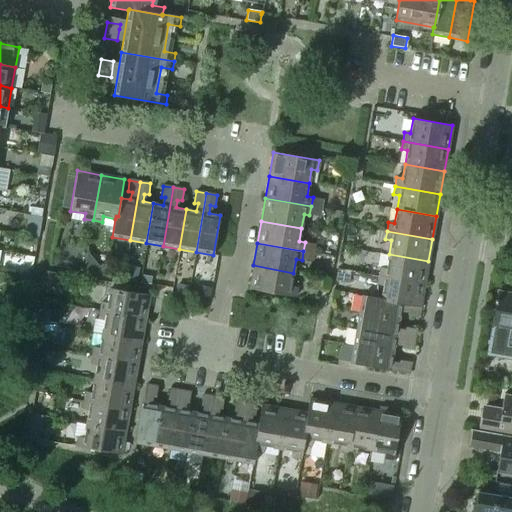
[(424,284),(428,261),(389,254),(386,269),(380,267),(379,276),(424,284)]
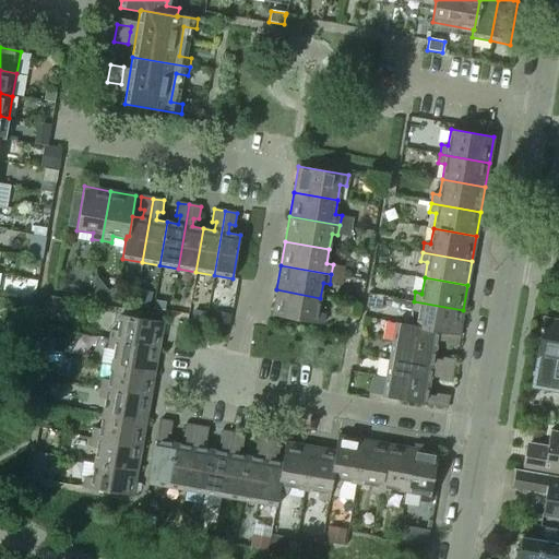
[(318,312),(320,298),(276,289),(272,316),(322,324),(324,313),(318,312)]
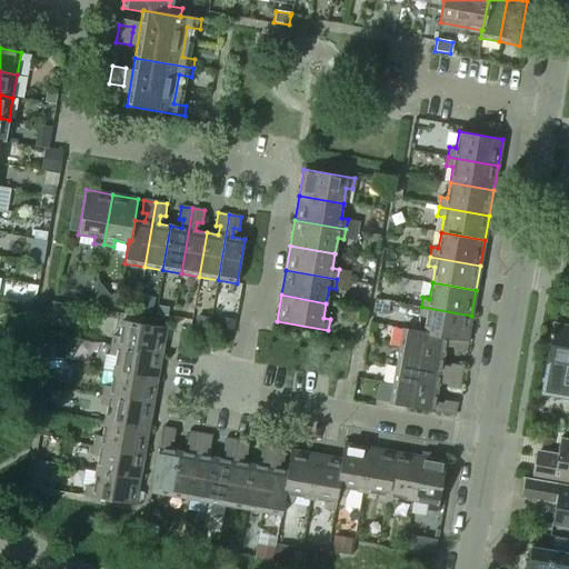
[(66,319),(68,306),(66,306),(51,302),(49,316),(66,319)]
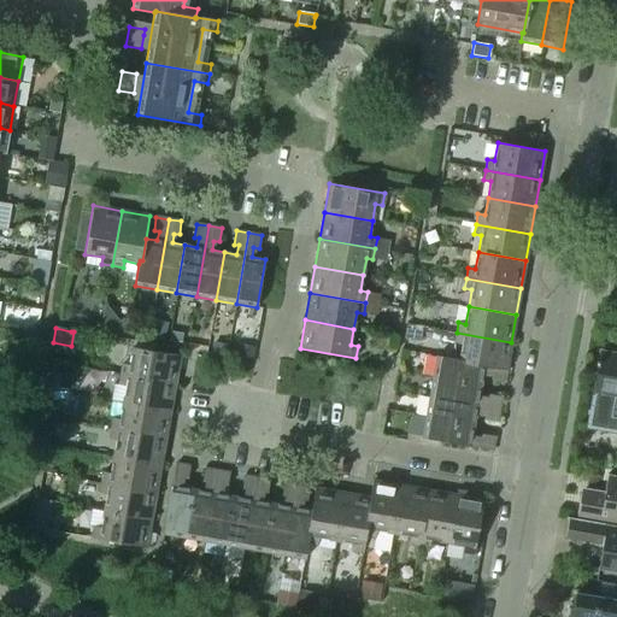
[(506,369),(511,342),(457,333),(454,344),(462,345),(459,360),(462,360),(506,369)]
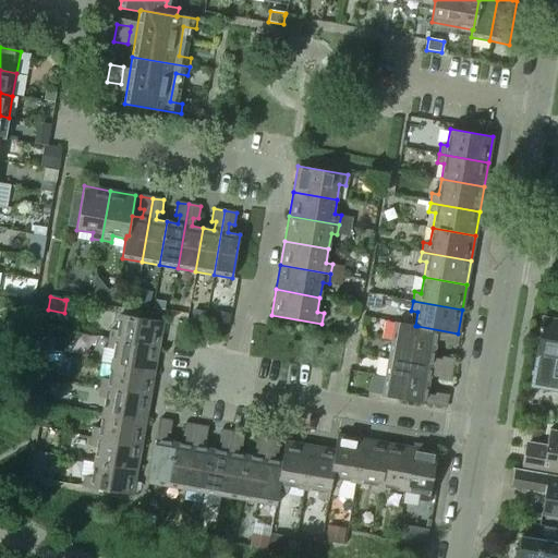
[(158,347),(164,322),(120,314),(117,330),(110,329),(109,338),(158,347)]
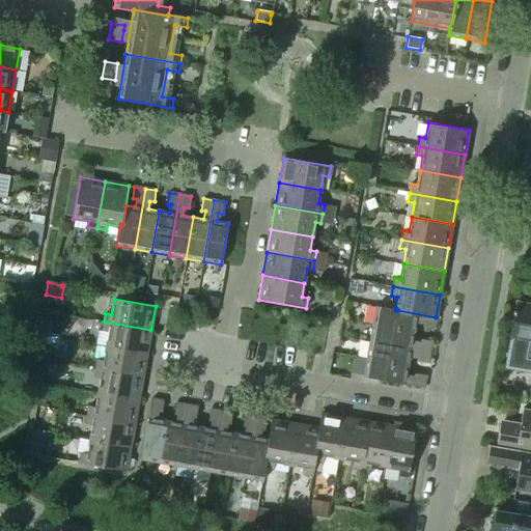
[(530,305),(516,303),(515,311),(513,310),(512,315),(514,315),(505,368),(530,372),(530,358),(528,358),(530,343),(530,342),(530,305)]
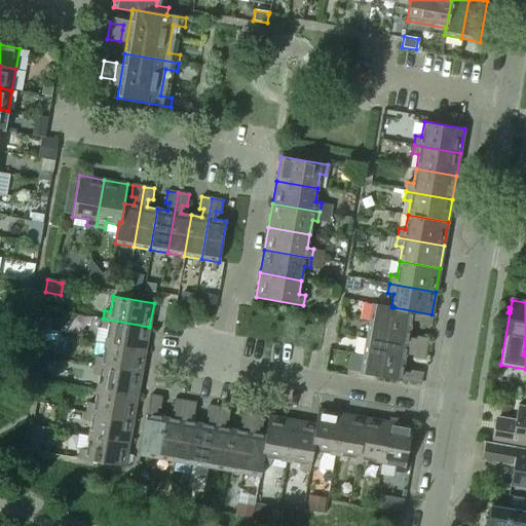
[(393,307),(391,307),(372,303),(369,322),(410,329),(411,318),(419,320),(418,324),(429,326),(431,314),(393,307)]
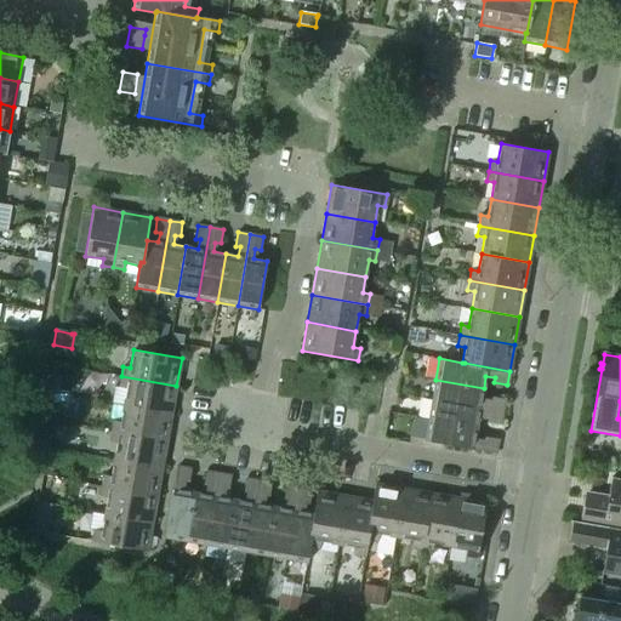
[(172,414),(176,386),(121,376),(119,387),(126,388),(124,405),(172,414)]
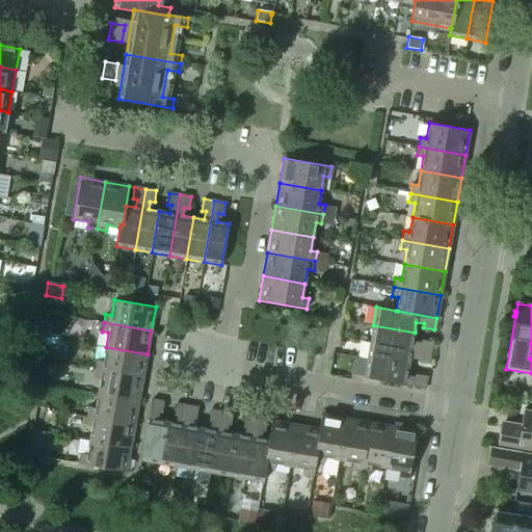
[(413,343),(415,333),(373,325),(370,342),(430,353),(432,342),(421,340),(421,344),(413,343)]
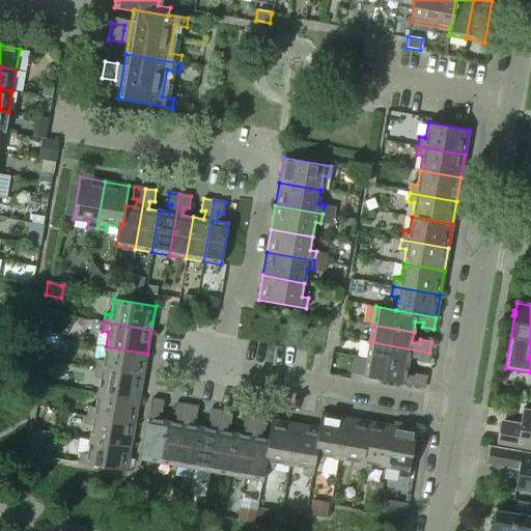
[(408,366),(410,356),(417,357),(417,361),(428,363),(429,353),(369,341),(366,359),(408,366)]
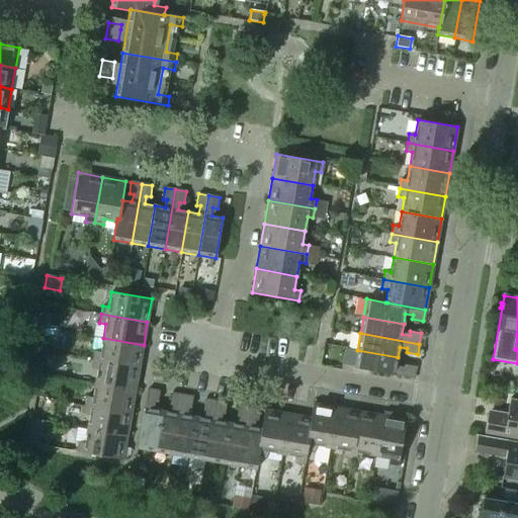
[(140,368),(144,345),(103,338),(100,352),(94,351),(93,360),(140,368)]
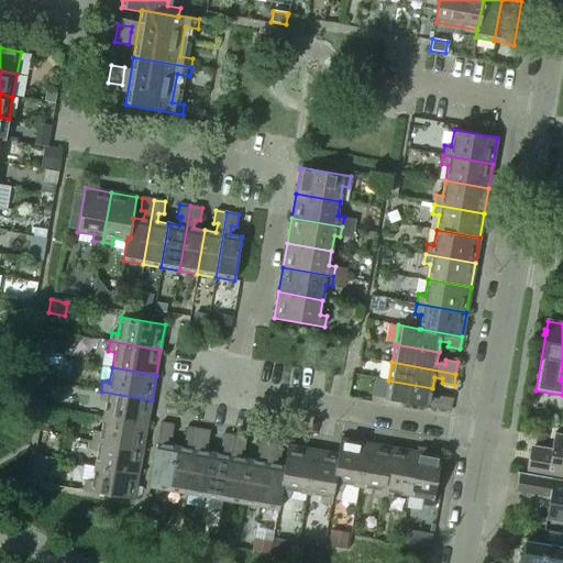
[(449,411),(451,398),(439,396),(439,401),(430,399),(432,388),(388,381),(385,399),(449,411)]
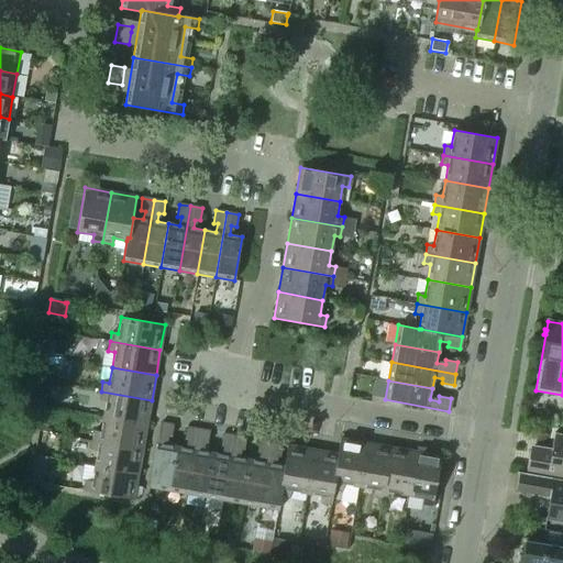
[(147,424),(152,400),(101,392),(99,400),(106,401),(103,417),(147,424)]
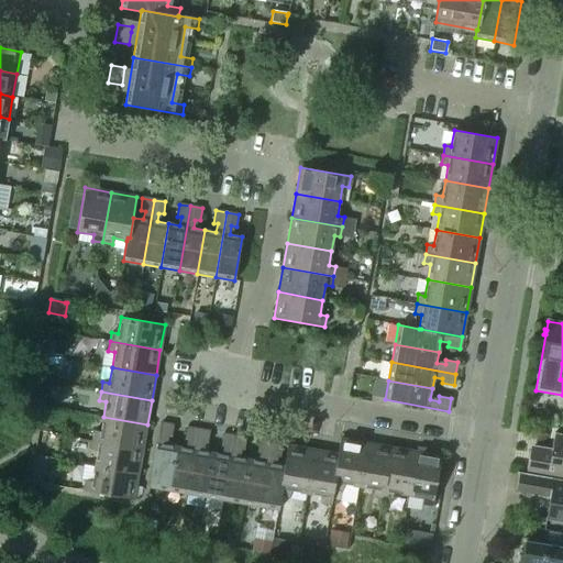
[(143,450),(147,424),(103,417),(100,432),(95,431),(92,440),(143,450)]
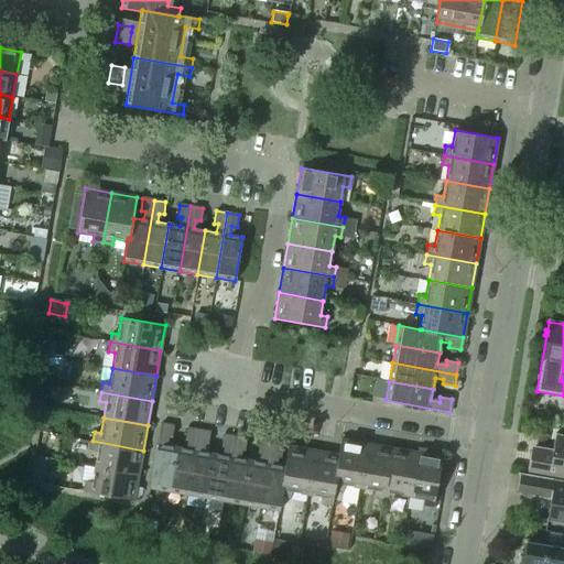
[(169,494),(176,447),(165,446),(166,437),(172,438),(174,425),(161,423),(149,490),(169,494)]
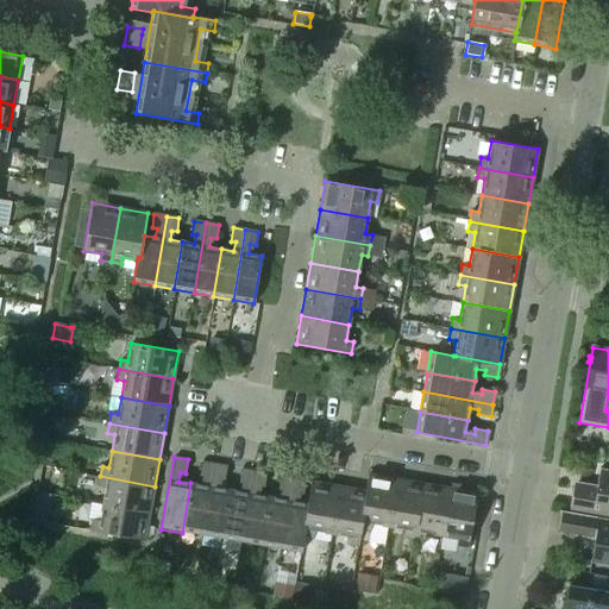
[(201,537),(214,464),(201,463),(199,476),(205,476),(202,485),(190,483),(182,533),(201,537)]
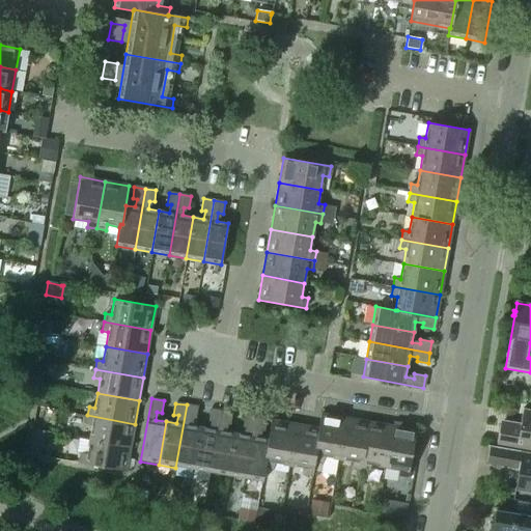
[(193,470),(200,427),(190,425),(191,418),(195,418),(197,407),(187,404),(175,468),(193,470)]
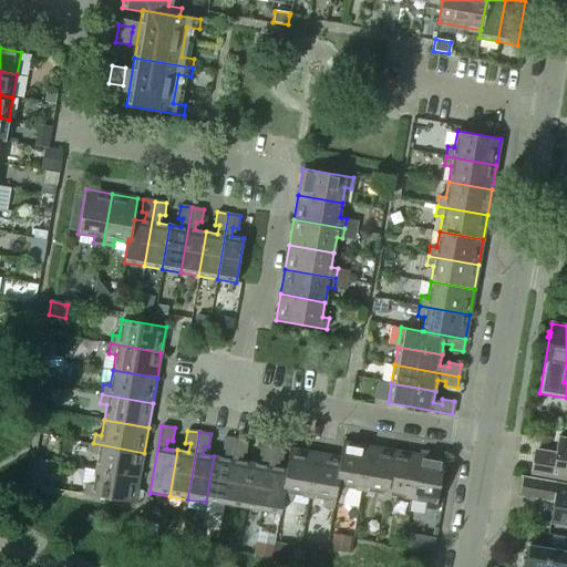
[(566,437),(558,436),(555,457),(534,453),(529,477),(566,483),(566,437)]
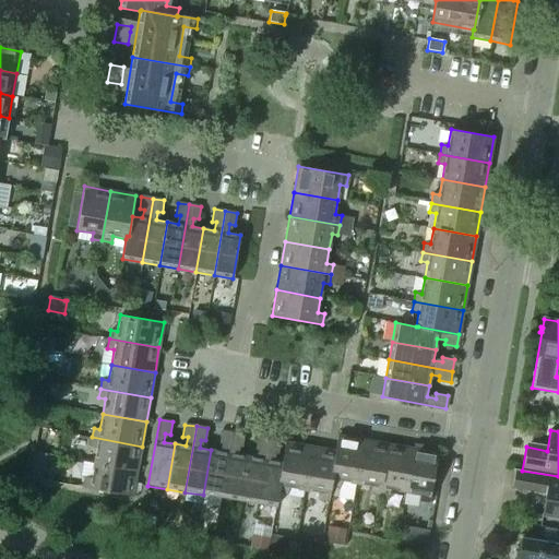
[(222,498),(233,432),(221,431),(219,443),(224,443),(222,452),(211,450),(203,495),(222,498)]
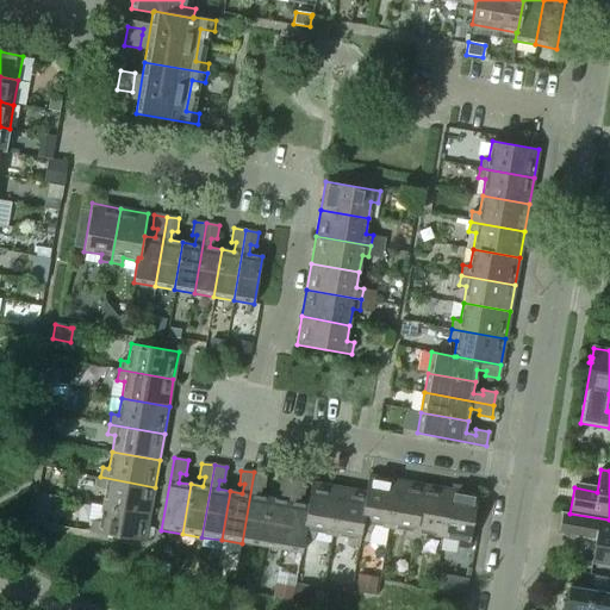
[(261,546),(269,498),(257,496),(259,486),(265,487),(267,474),(254,472),(242,543),(261,546)]
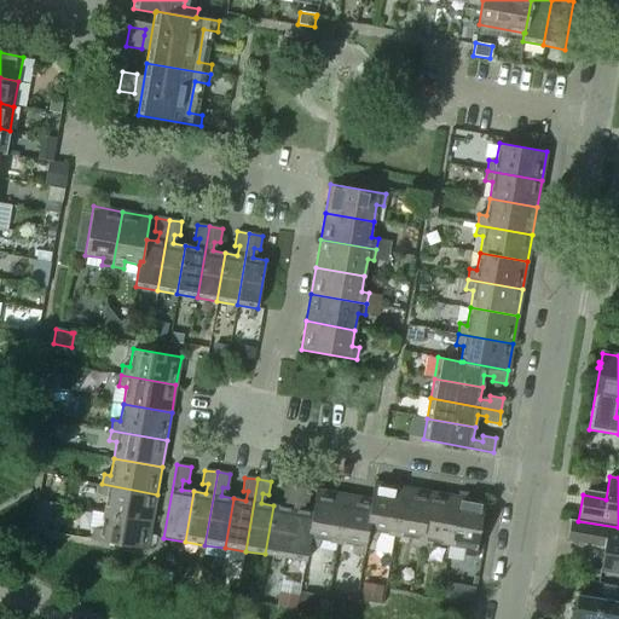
[(394,536),(403,487),(374,482),(371,499),(372,499),(365,537),(368,538),(376,539),(377,532),(394,536)]
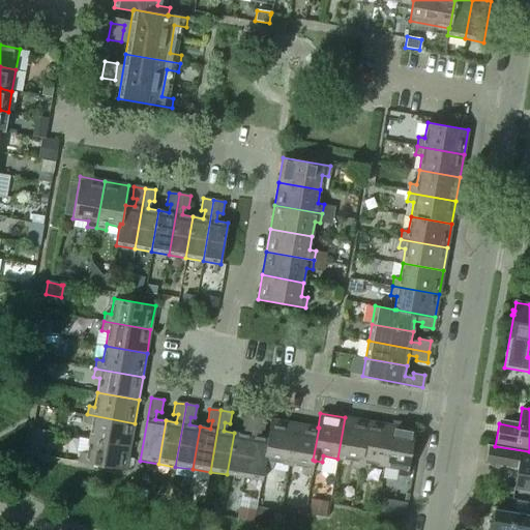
[(130,446),(135,423),(87,414),(85,423),(91,424),(89,439),(130,446)]
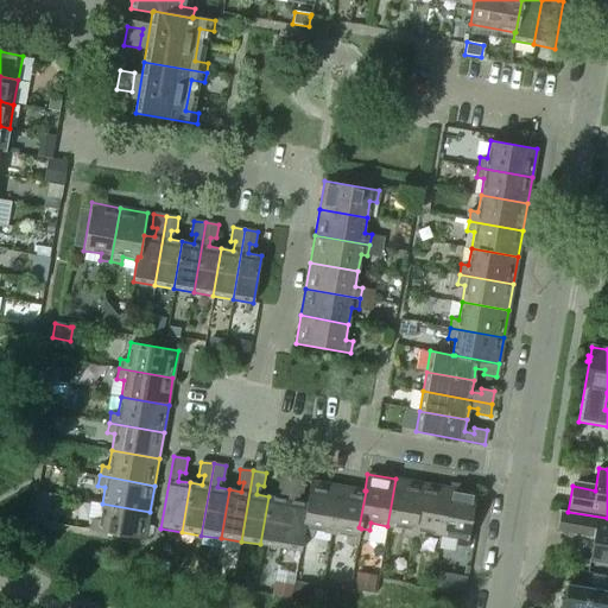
[(280,548),(292,477),(280,475),(278,488),(283,489),(282,499),(268,496),(260,544),(280,548)]
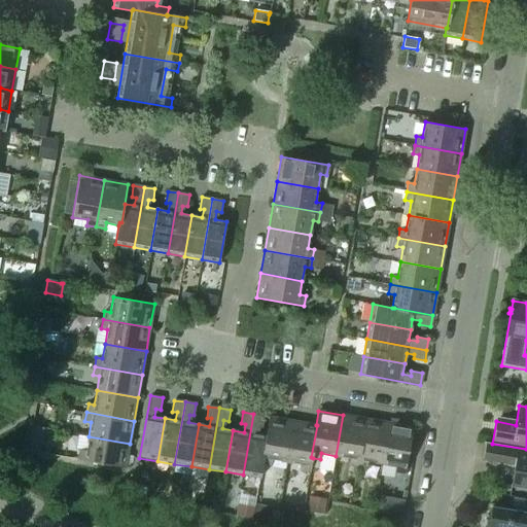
[(267,436),(266,436),(256,434),(258,426),(262,427),(265,416),(253,414),(243,475),(261,478),(264,464),(261,464),(267,436)]
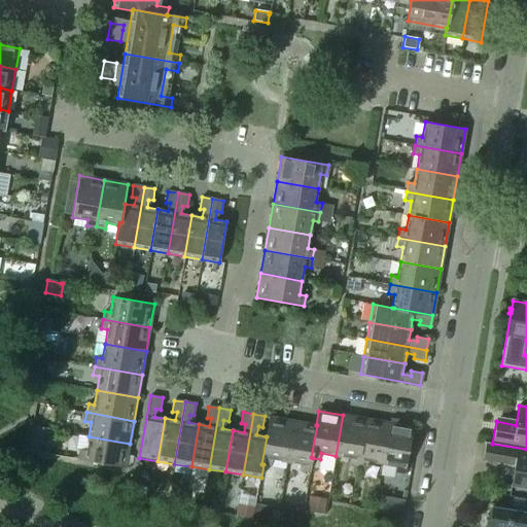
[(357,465),(365,419),(343,415),(336,456),(350,458),(349,464),(357,465)]
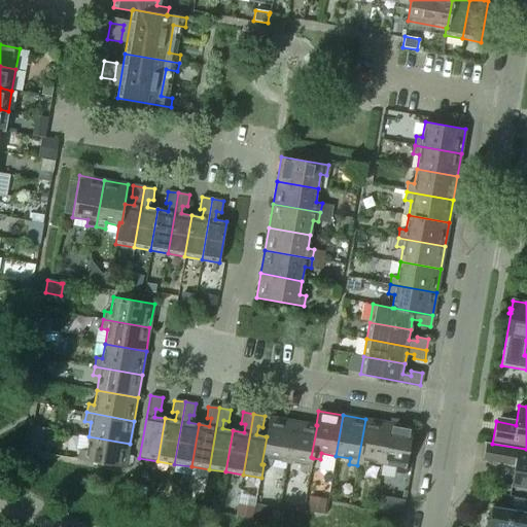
[(286,462),(293,421),(270,417),(266,436),(267,436),(261,464),(264,464),(271,465),(272,460),(286,462)]
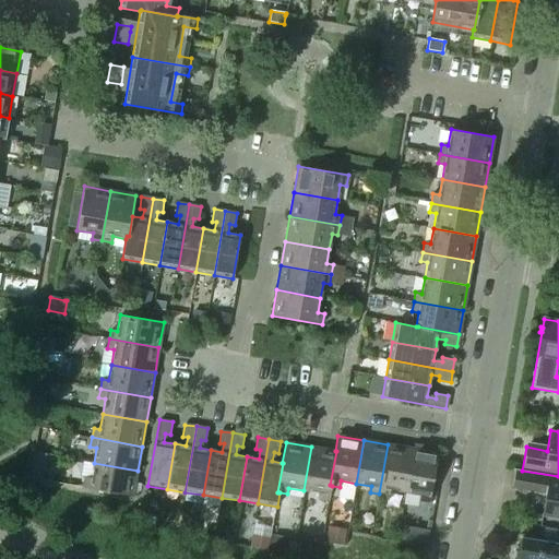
[(405,491),(413,449),(388,444),(379,494),(389,496),(390,489),(405,491)]
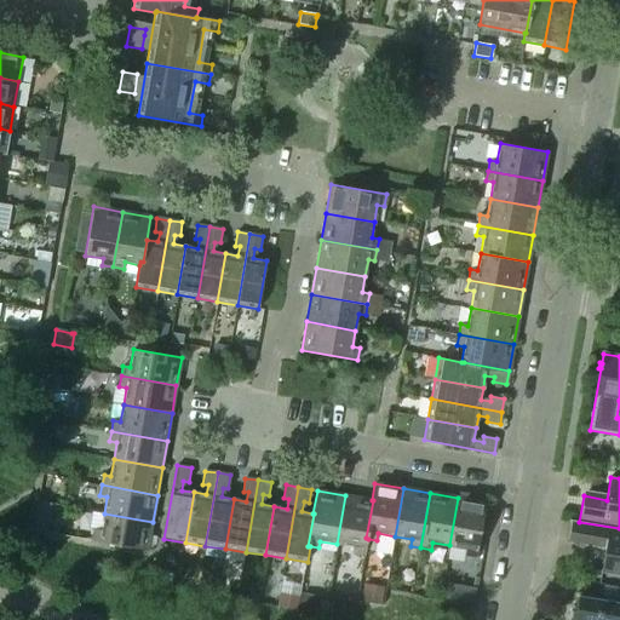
[(373,500),(372,500),(345,495),(337,544),(354,546),(352,554),(365,556),(368,539),(366,538),(373,500)]
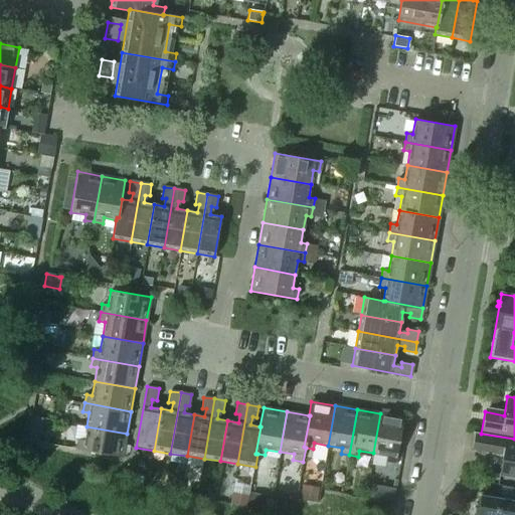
[(395,464),(403,417),(380,413),(373,453),(386,456),(385,462),(395,464)]
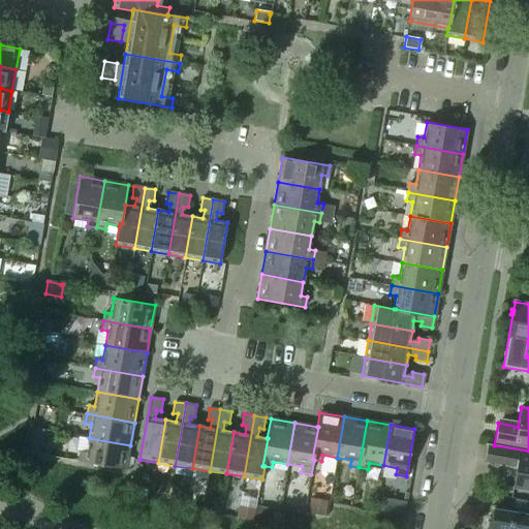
[(126,469),(130,445),(89,438),(86,453),(81,452),(79,461),(126,469)]
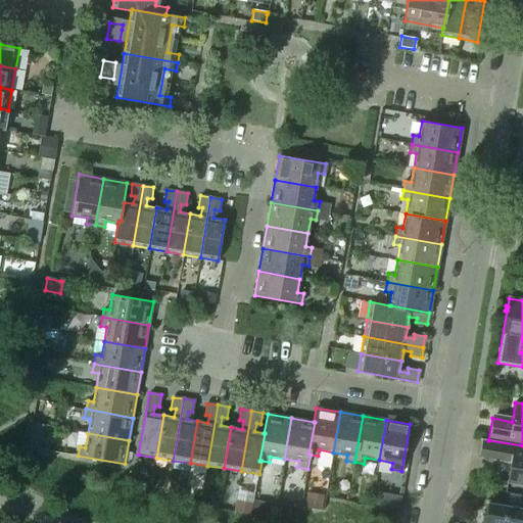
[(522,445),(488,440),(482,439),(479,458),(496,461),(498,461),(501,461),(502,460),(503,459),(503,457),(504,456),(511,457),(507,483),(522,485),(522,445)]
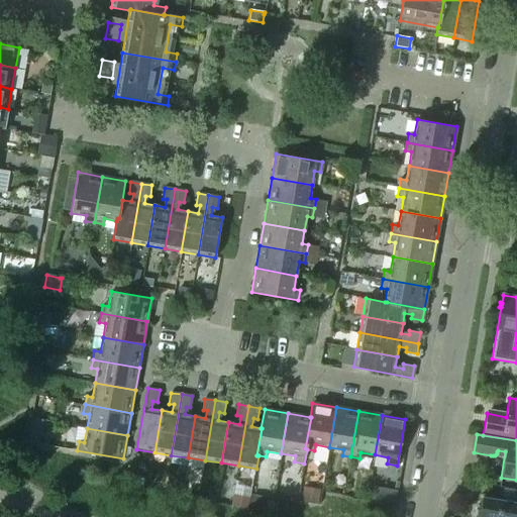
[(516,516),(516,502),(483,497),(478,516),(516,516)]
